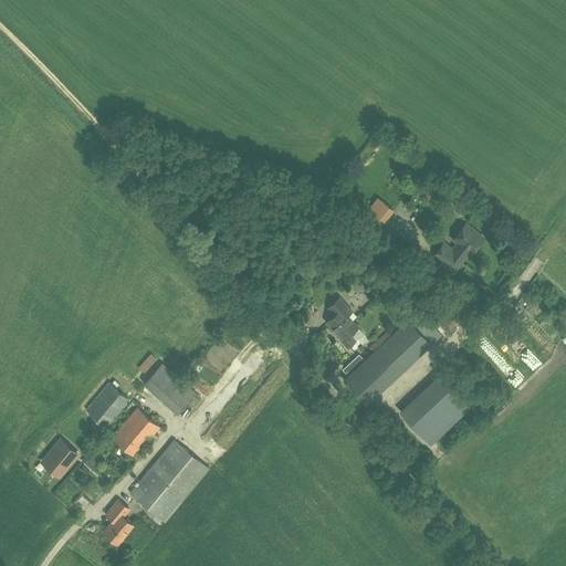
[(446,195),(433,186),(427,194),(439,203),(446,195)]
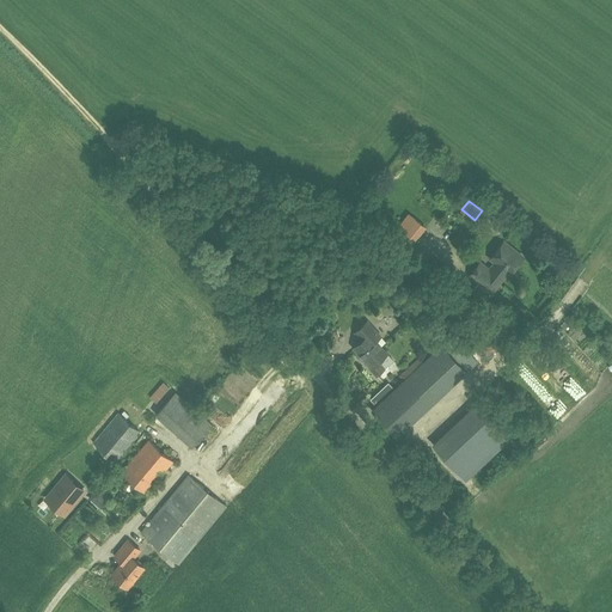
[(510,274),(524,257),(503,242),(490,258),(496,262),(489,270),(479,263),(470,275),(491,292),(508,271),(510,274)]
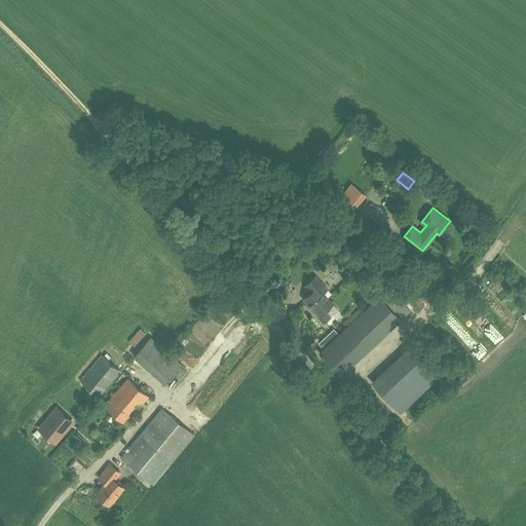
[(348,275),(344,271),(340,274),(345,279),(348,275)]
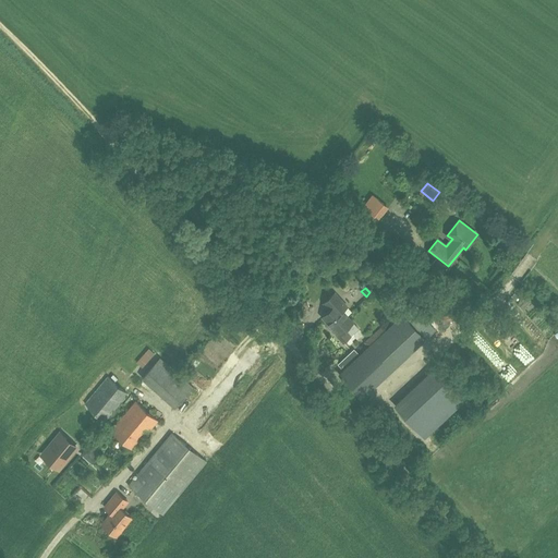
[(330,311),(323,317),(332,328),(331,329),(343,342),(351,335),(359,328),(352,323),(342,311),(347,306),(335,293),(324,303),(330,311)]
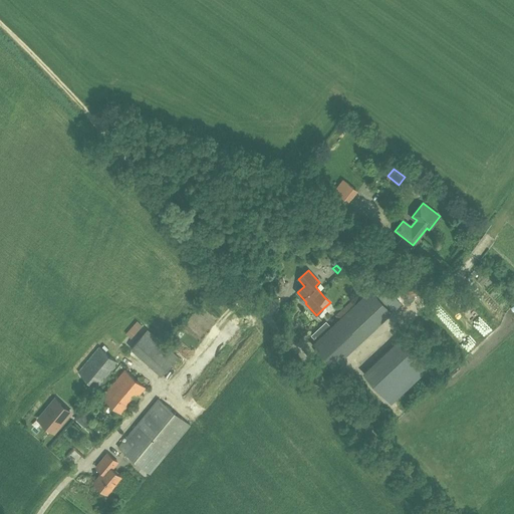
[(339,320),(330,328),(313,344),(331,362),(334,365),(388,315),(393,310),(389,305),(386,302),(377,293),(372,289),(358,302),(353,298),(353,297),(335,314),(336,314),(340,319),(339,320)]
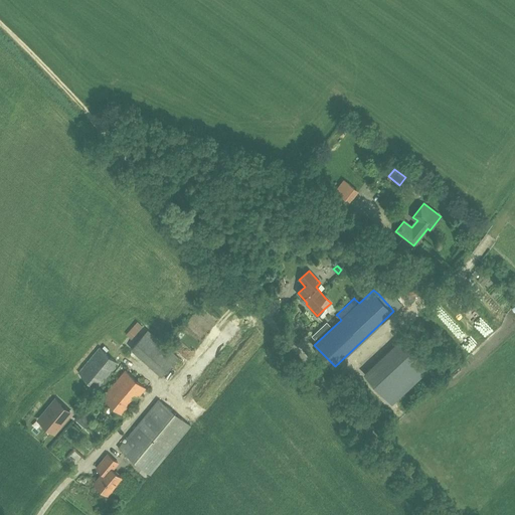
[(462,308),(476,325),(483,318),(469,302),(462,308)]
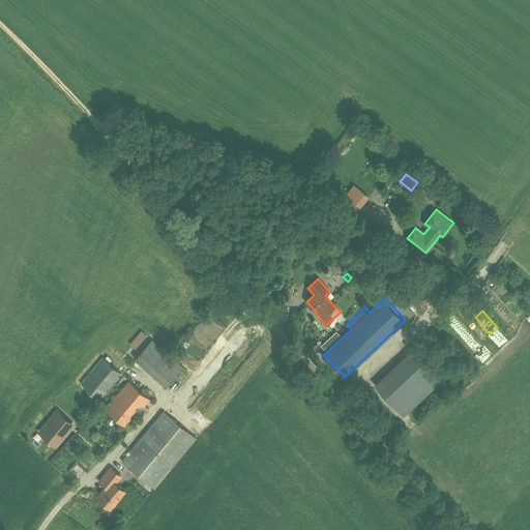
[(471,328),(466,332),(474,342),(479,336),(471,328)]
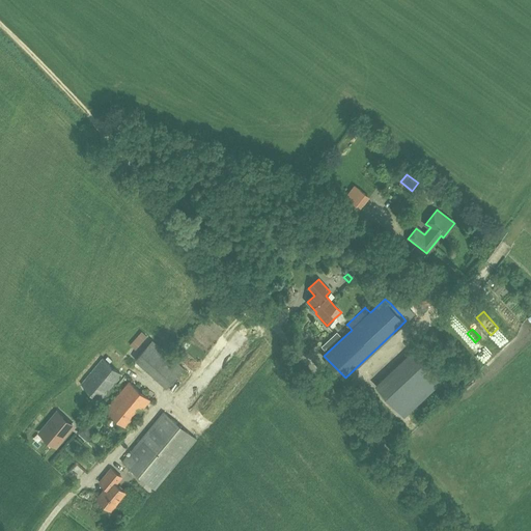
[(443,379),(416,350),(376,386),(403,416),(443,379)]
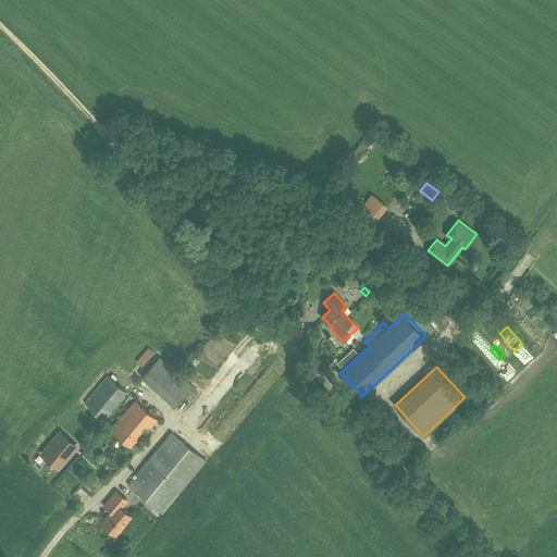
[(506,375),(512,381),(520,373),(514,367),(506,375)]
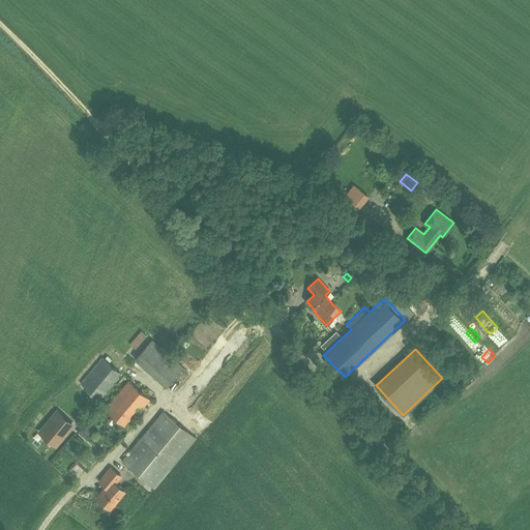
[(136,361),(173,384),(184,366),(156,350),(152,357),(143,351),(136,361)]
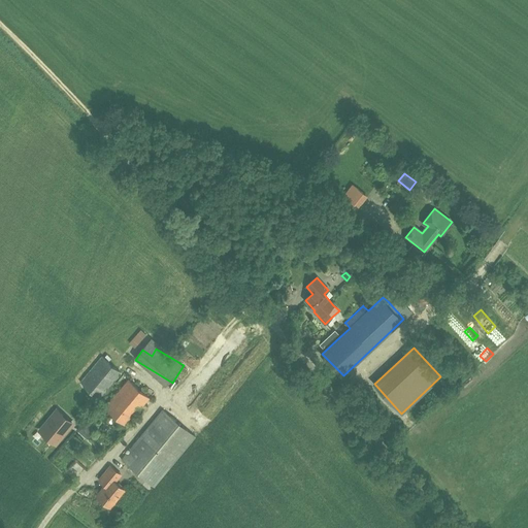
[(102,356),(80,382),(100,398),(122,372),(102,356)]
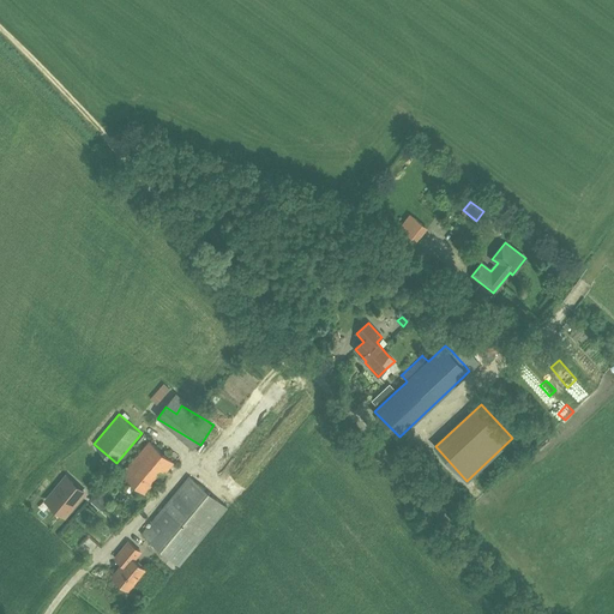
[(146,494),(174,463),(149,441),(121,473),(146,494)]
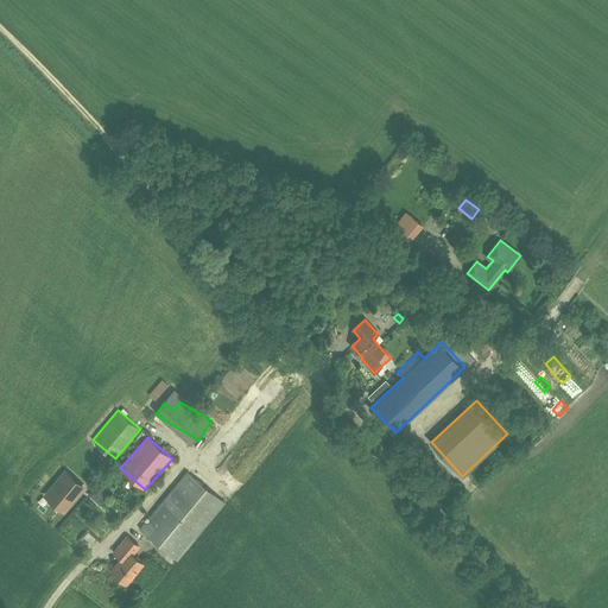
[(226,502),(188,472),(140,529),(178,561),(226,502)]
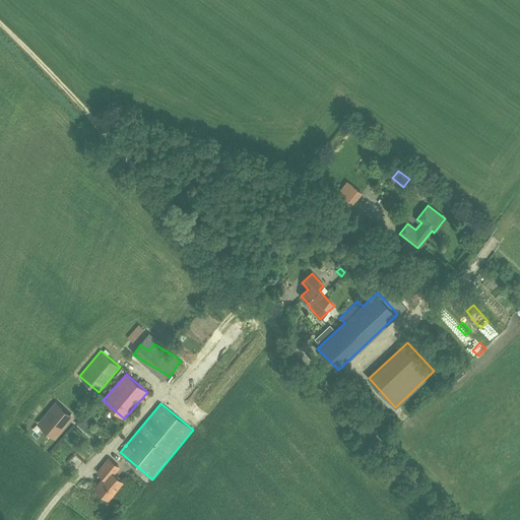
[(50,411),(41,424),(47,429),(46,429),(53,435),(55,432),(57,434),(71,416),(57,404),(50,411)]
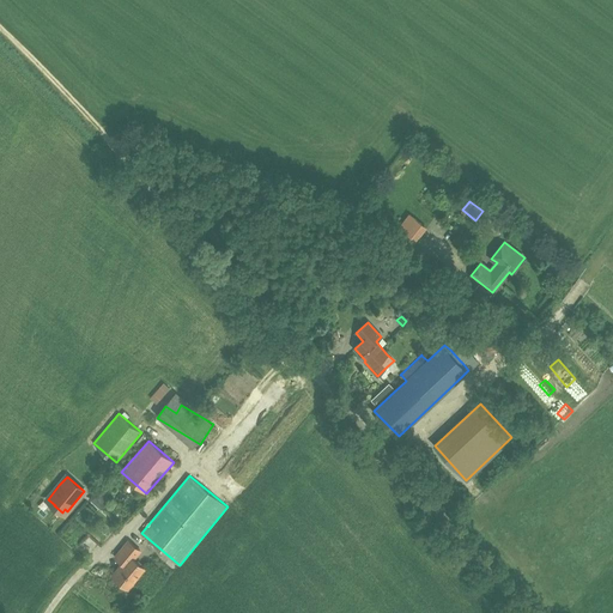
[(107,503),(104,501),(104,495),(105,492),(99,486),(89,498),(101,509),(107,503)]
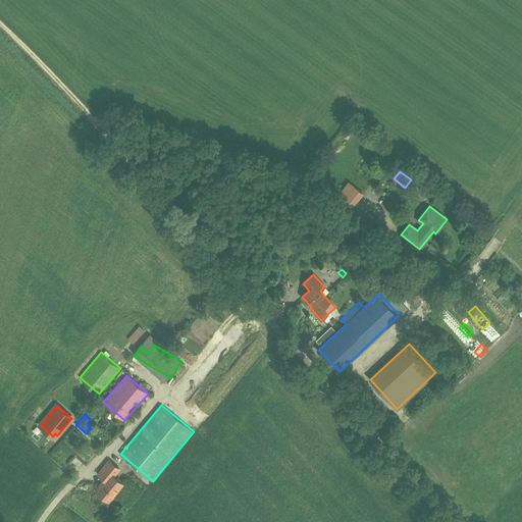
[(32,447),(35,435),(23,432),(21,444),(32,447)]
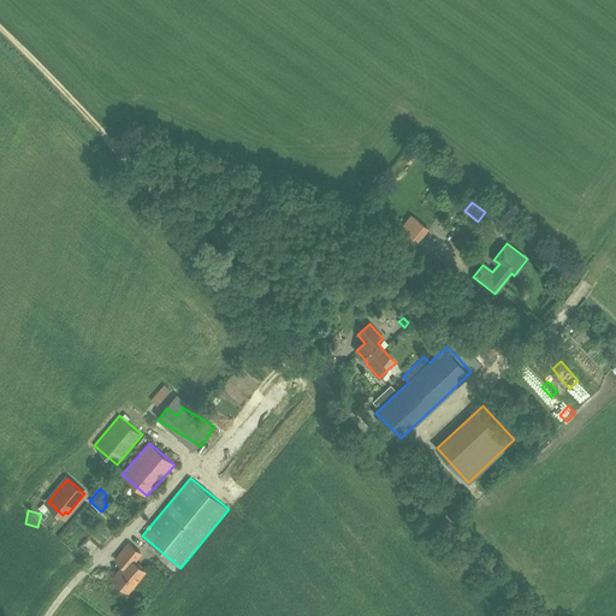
[(60,546),(67,551),(71,544),(64,539),(60,546)]
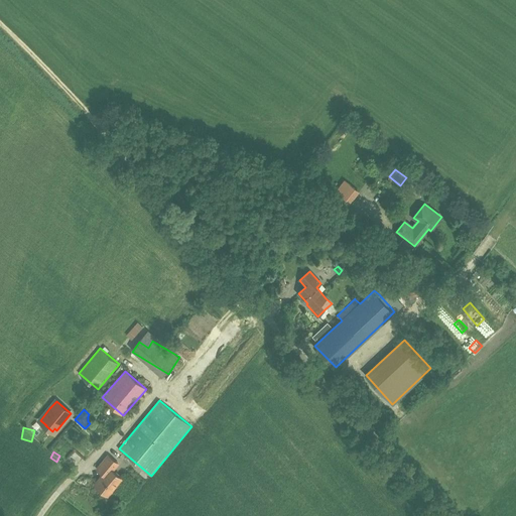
[(84,466),(88,462),(80,453),(76,457),(84,466)]
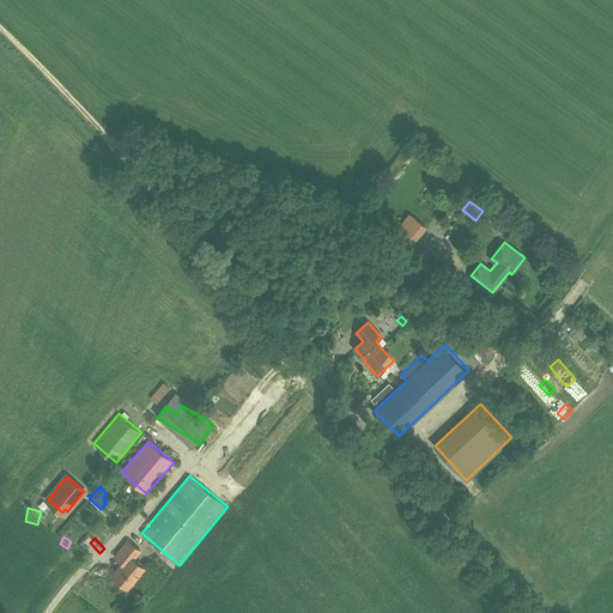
[(128,589),(145,569),(133,559),(140,551),(128,541),(115,557),(122,563),(113,576),(128,589)]
